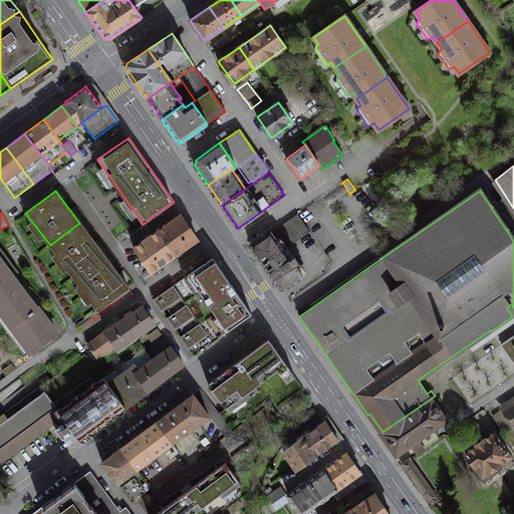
[(181,215),(158,231),(175,256),(198,240),(181,215)]
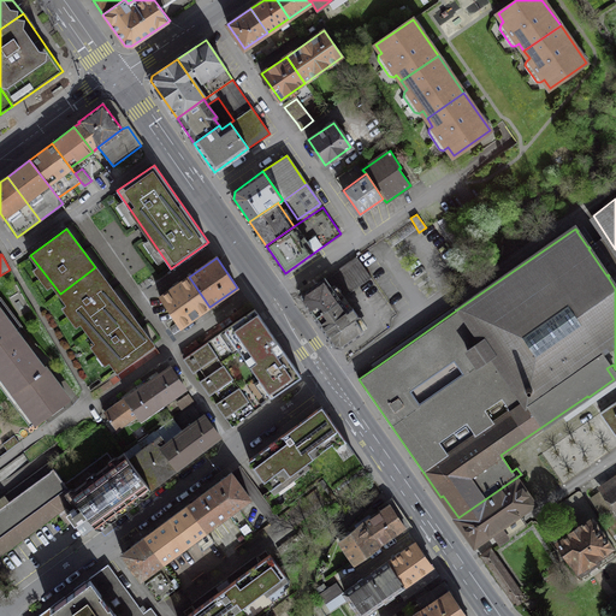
[(359,260),(330,280),(343,298),(371,278),(359,260)]
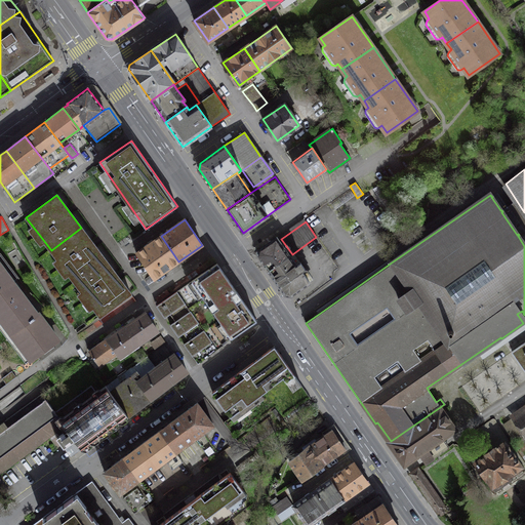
[(81,228),(51,250),(75,283),(106,260),(81,228)]
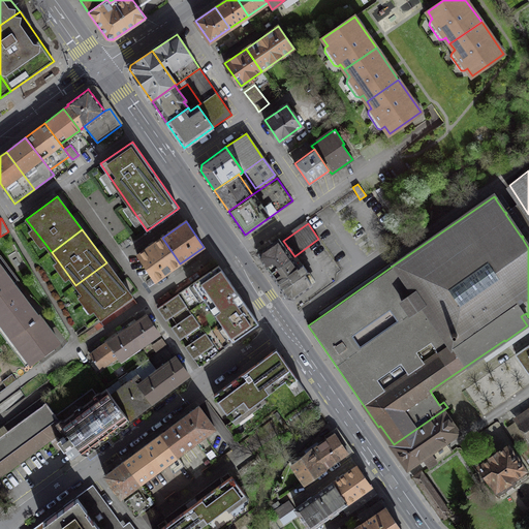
[(180,263),(162,238),(137,254),(155,280),(180,263)]
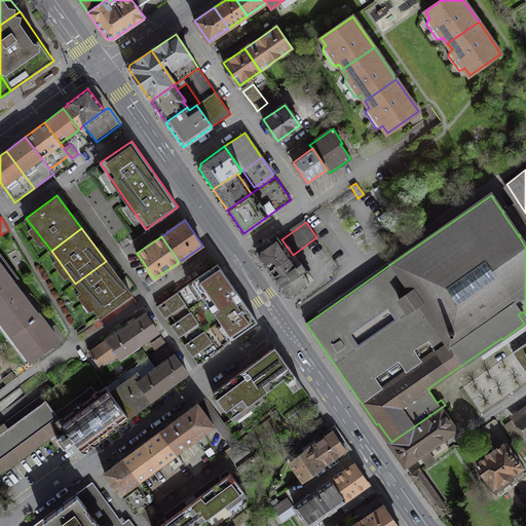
[(258,255),(269,270),(290,256),(276,237),(259,250),(258,255)]
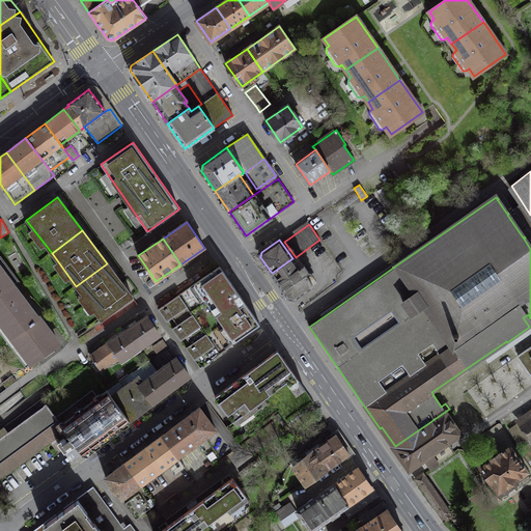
[(323,317),(397,264),(390,254),(315,307),(323,317)]
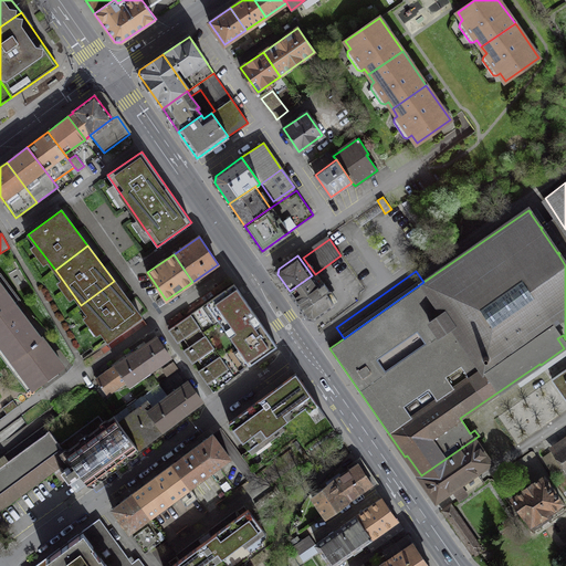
[(20,300),(0,273),(0,272),(0,344),(33,388),(62,367),(40,337),(14,304),(20,300)]
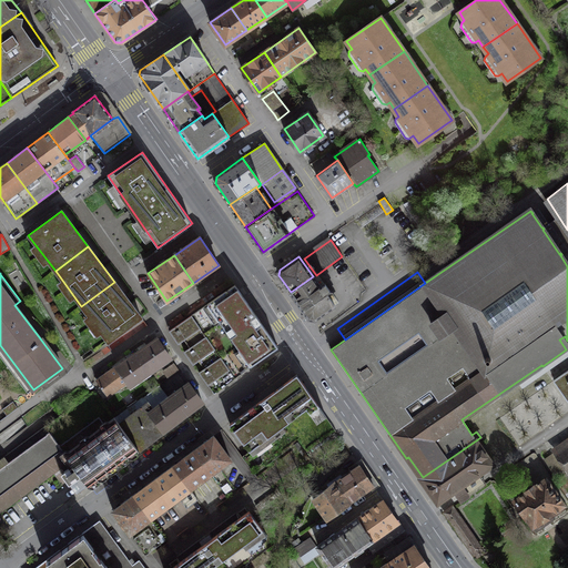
[(321,287),(313,276),(291,292),(310,318),(315,320),(335,304),(327,293),(330,291),(325,284),(321,287)]
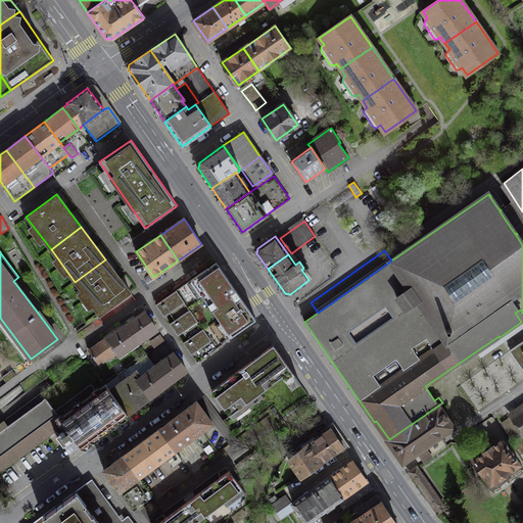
[(105,259),(75,282),(99,315),(130,292),(105,259)]
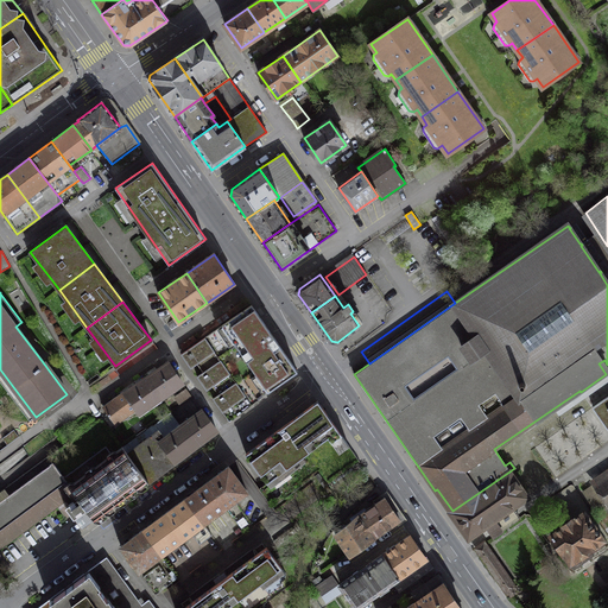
[(282,348),(251,304),(222,325),(268,392),(297,371),(282,348)]
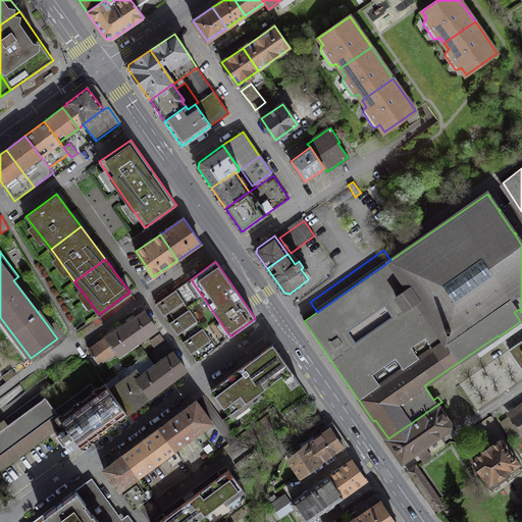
[(230,336),(191,279),(155,304),(163,316),(168,312),(173,319),(168,323),(177,334),(181,331),(188,338),(183,342),(191,354),(196,350),(201,358),(230,336)]
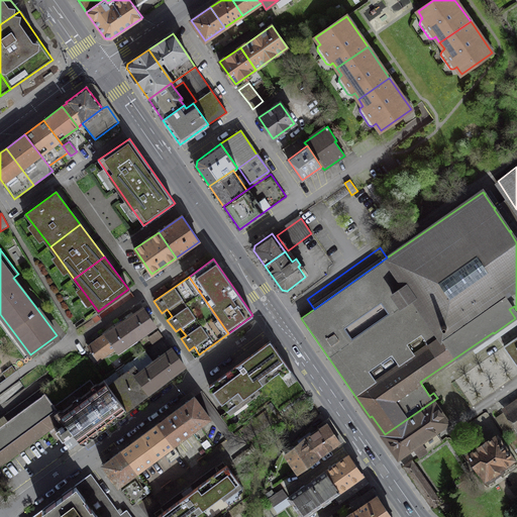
[(137,338),(156,325),(142,308),(124,321),(137,338)]
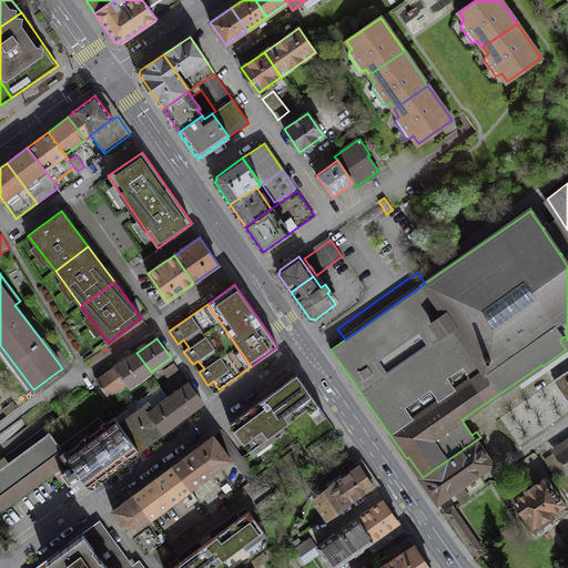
[(130,386),(151,372),(137,353),(97,381),(107,395),(127,382),(130,386)]
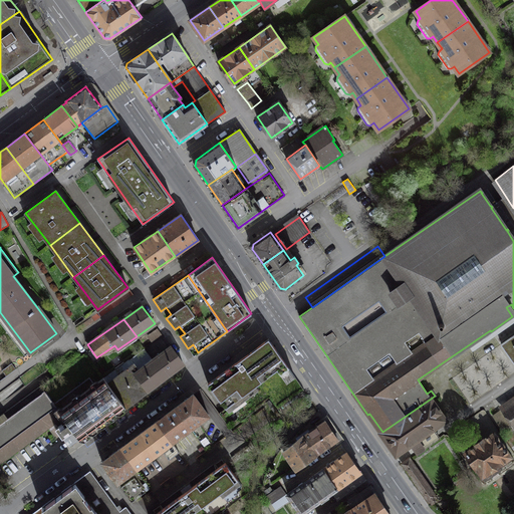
[(513,334),(501,344),(513,361),(513,334)]
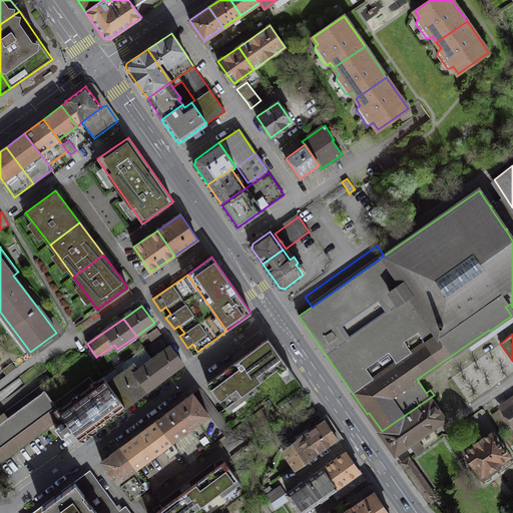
[(289,367),(268,338),(207,383),(225,407),(277,369),(280,373),(289,367)]
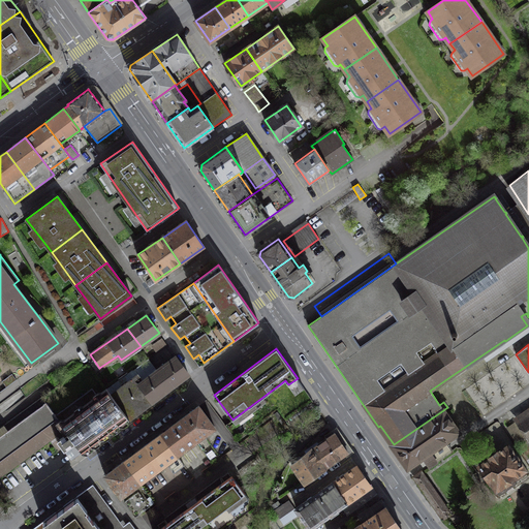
[(157,370),(170,387),(188,374),(175,356),(157,370)]
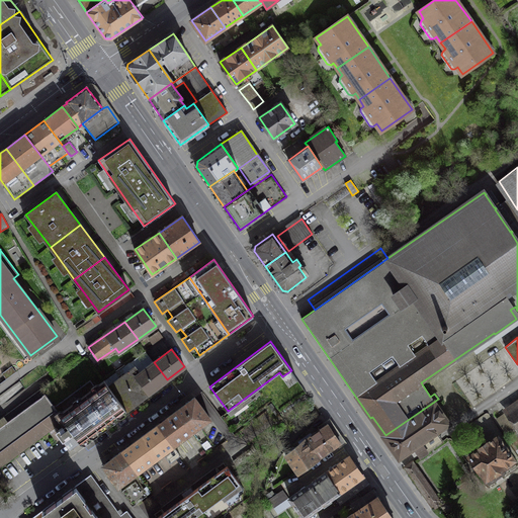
[(145,351),(104,379),(127,410),(167,379),(154,362),(153,362),(145,351)]
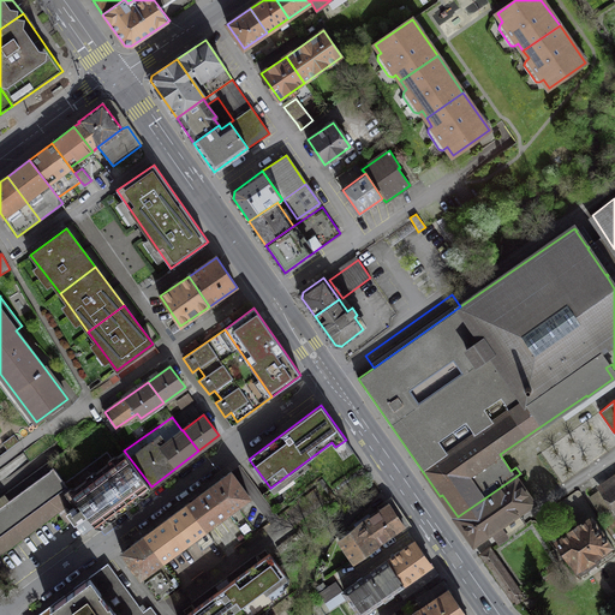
[(13,434),(1,443),(7,451),(19,442),(13,434)]
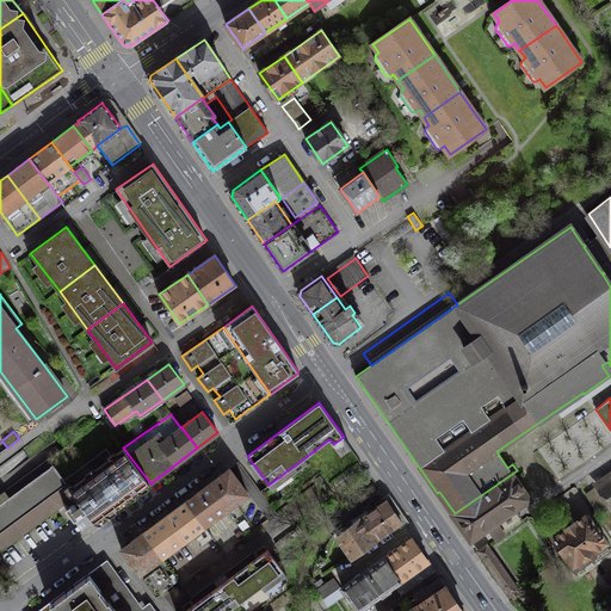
[(75,493),(65,501),(68,506),(66,508),(74,520),(86,511),(94,524),(150,483),(123,448),(112,456),(106,448),(65,479),(75,493)]
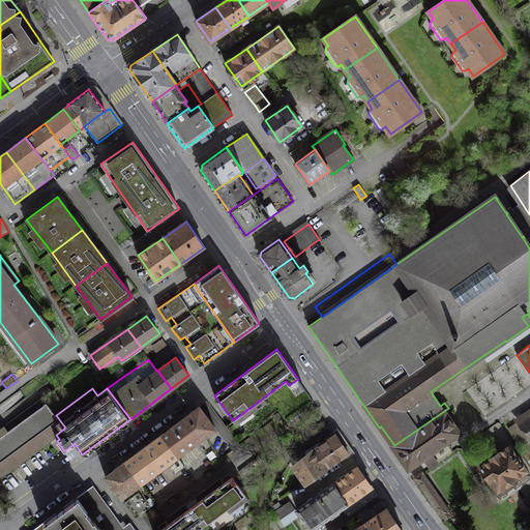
[(0,475),(56,435),(65,428),(56,415),(41,398),(0,428),(0,475)]
